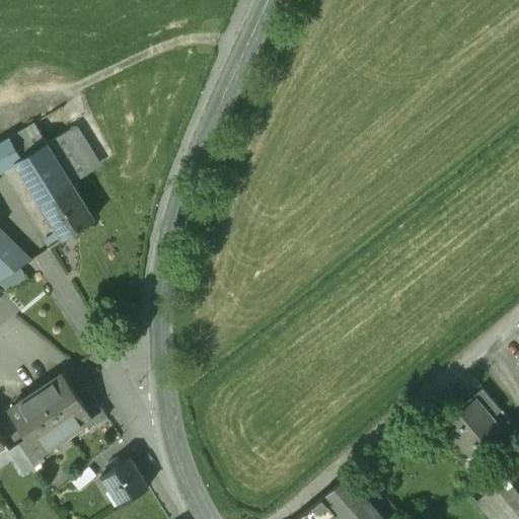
[(0,171),(16,163),(47,143),(33,124),(0,142),(0,171)]
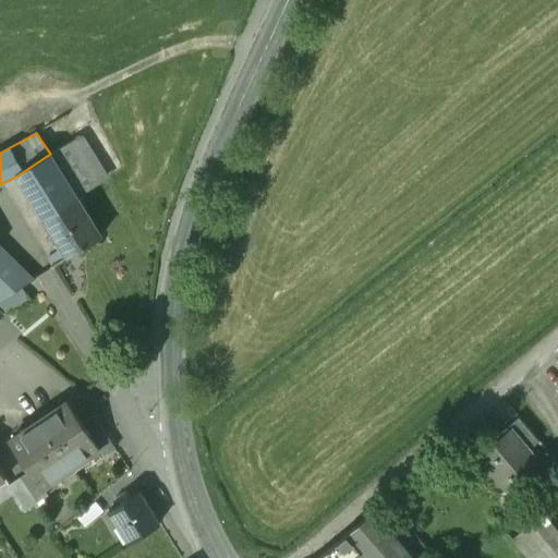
[(50,154),(76,197),(102,181),(76,138),(50,154)]
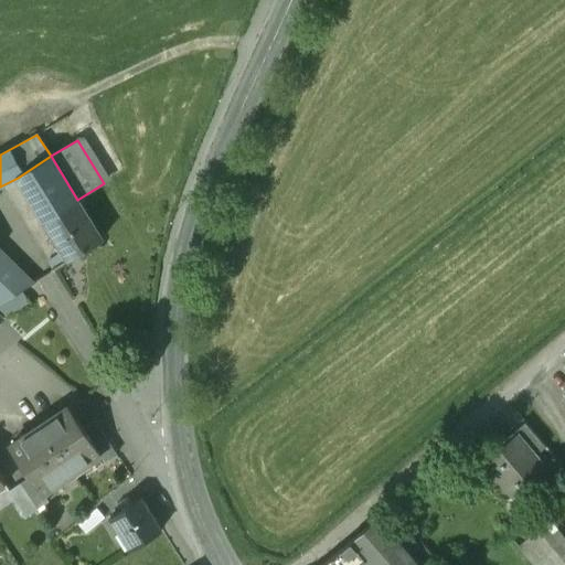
[(44,221),(78,201),(77,200),(51,156),(18,178),(44,221)]
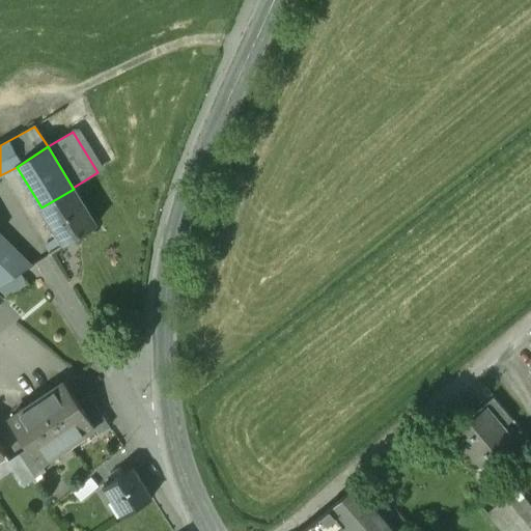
[(96,225),(74,189),(42,207),(64,245),(96,225)]
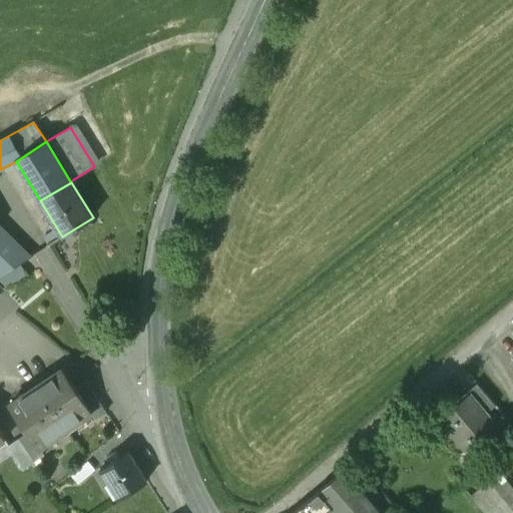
[(31,255),(0,224),(0,276),(20,264),(31,255)]
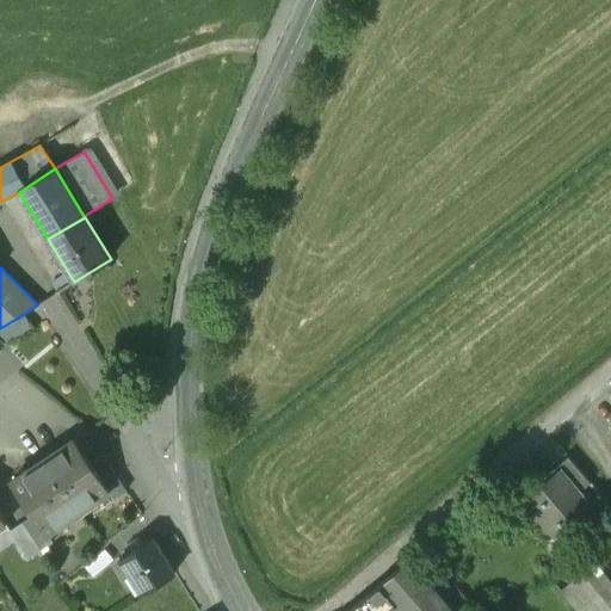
[(31,327),(24,314),(0,328),(0,333),(7,341),(31,327)]
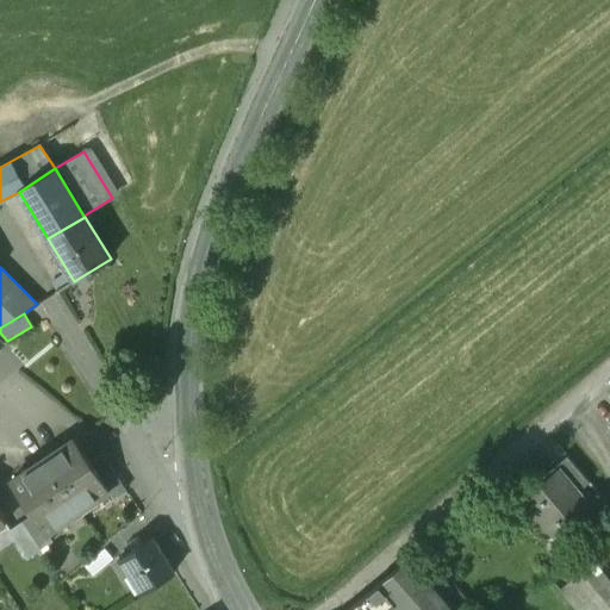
[(44,459),(80,511),(109,492),(110,491),(98,472),(74,439),(44,459)]
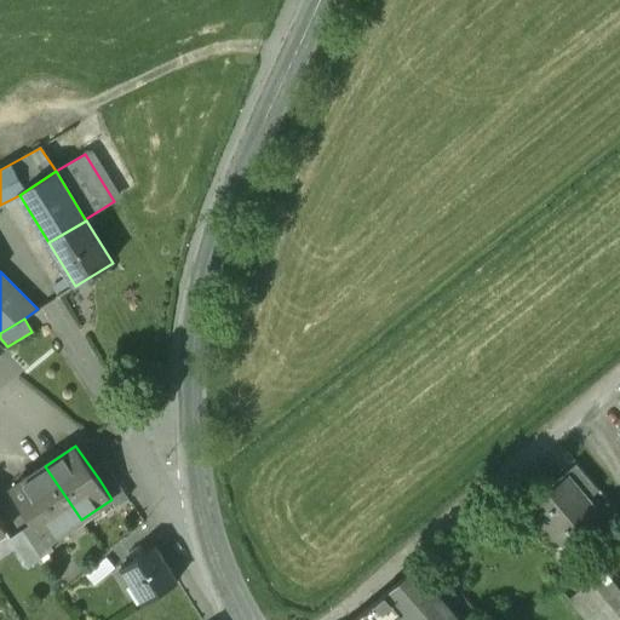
[(578,465),(564,476),(587,504),(601,493),(578,465)]
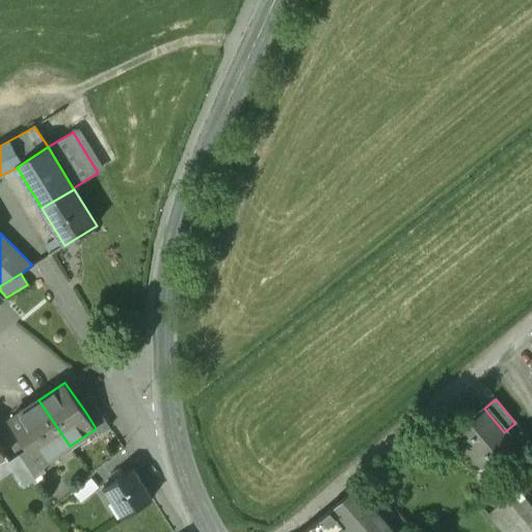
[(28,449),(40,466),(42,464),(70,446),(38,400),(8,420),(28,449)]
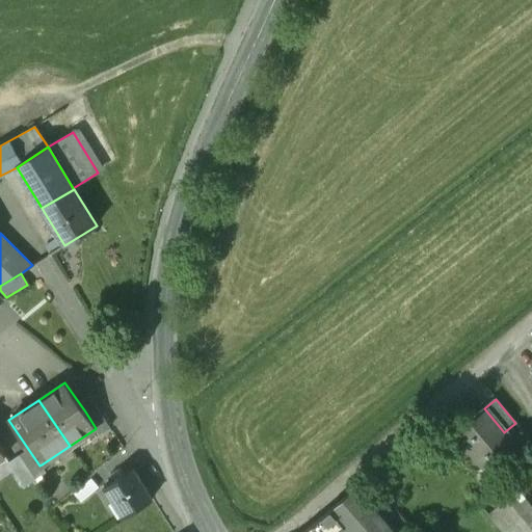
[(97,404),(85,411),(96,428),(95,429),(99,435),(110,427),(97,404)]
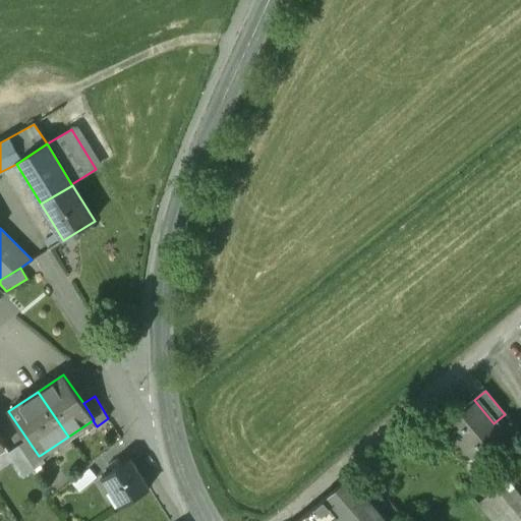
[(494,423),(474,400),(444,425),(471,457),(501,431),(494,423)]
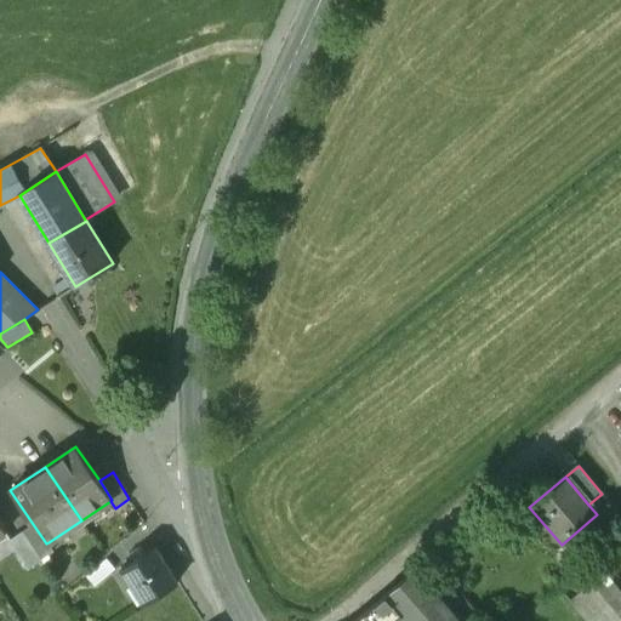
[(23,533),(40,558),(53,550),(49,542),(46,543),(33,524),(22,531),(23,533)]
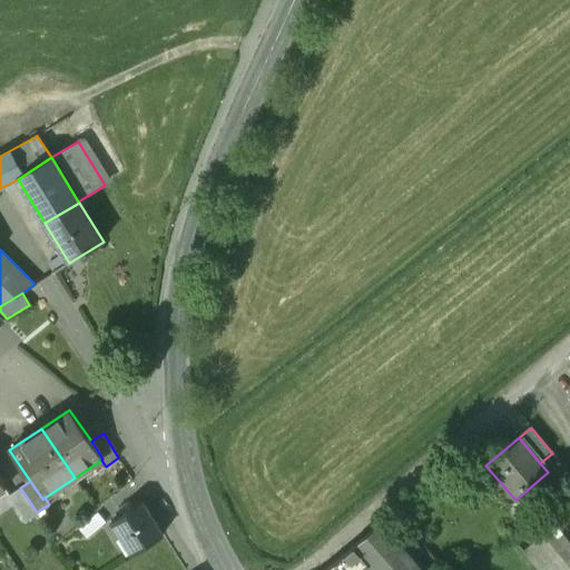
[(26,520),(37,512),(21,489),(9,497),(26,520)]
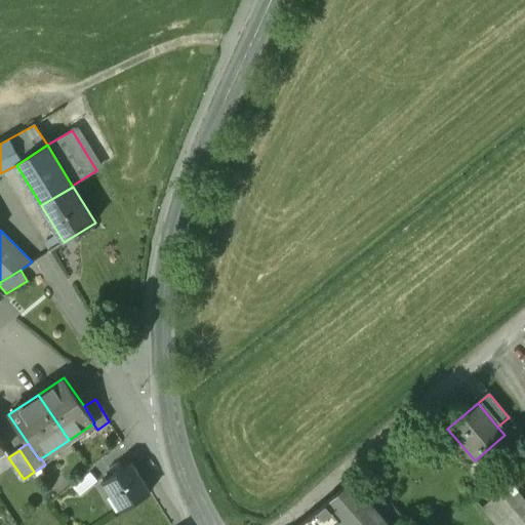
[(131,460),(103,479),(121,510),(151,491),(131,460)]
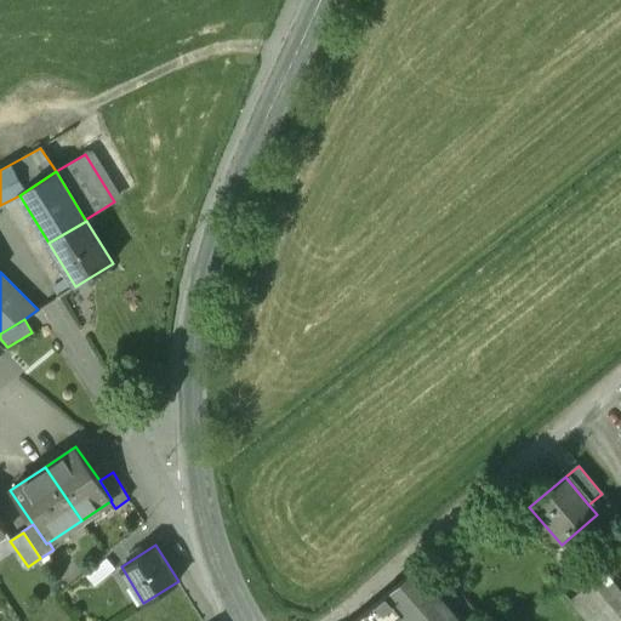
[(95,586),(115,569),(107,558),(86,575),(95,586)]
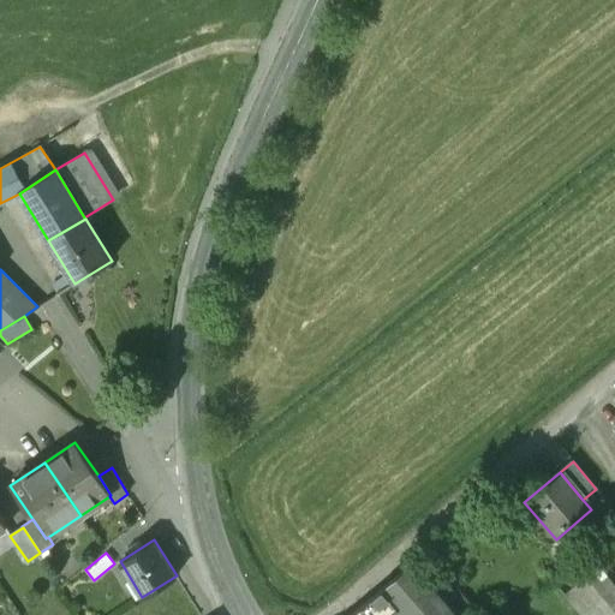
[(455,614),(412,563),(350,614),(390,614),(399,609),(404,614),(455,614)]
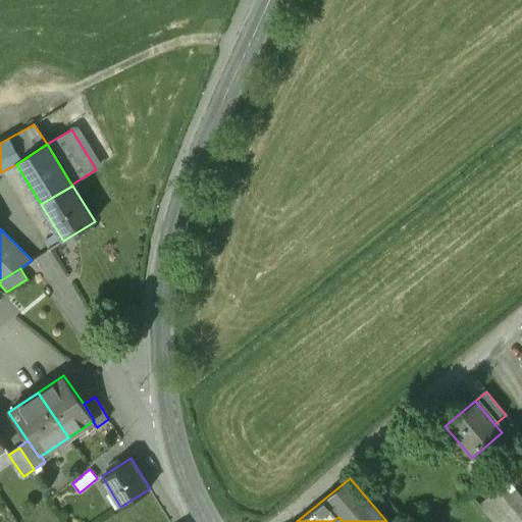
[(479,505),(492,521),(521,521),(521,499),(507,480),(479,505)]
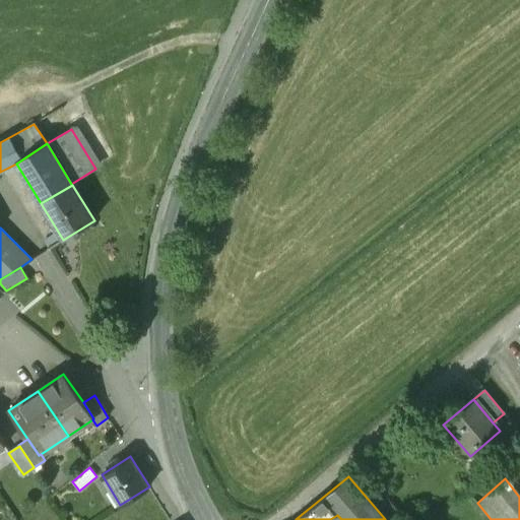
All buildings are outlined.
